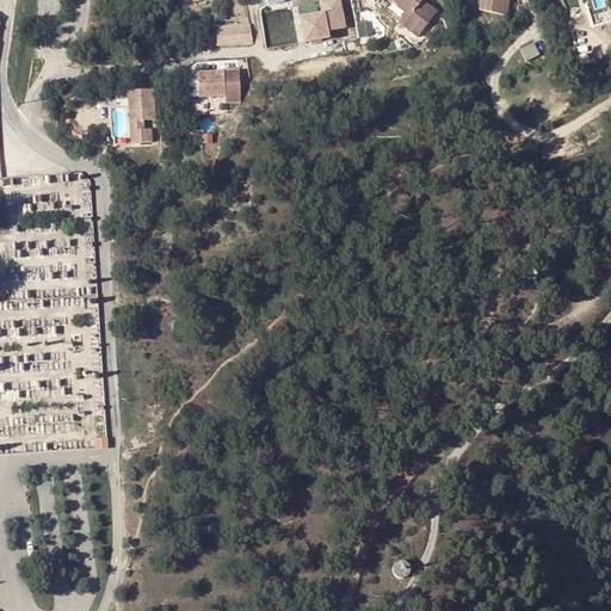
[(325,30),(345,26),(339,0),(316,0),(319,10),(292,14),(298,42),(326,37),(325,30)]
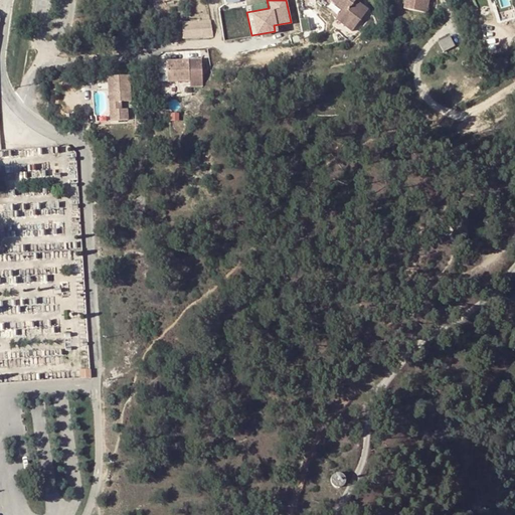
[(333,0),(332,2),(346,9),(341,18),(359,28),(371,6),(360,0),(333,0)]
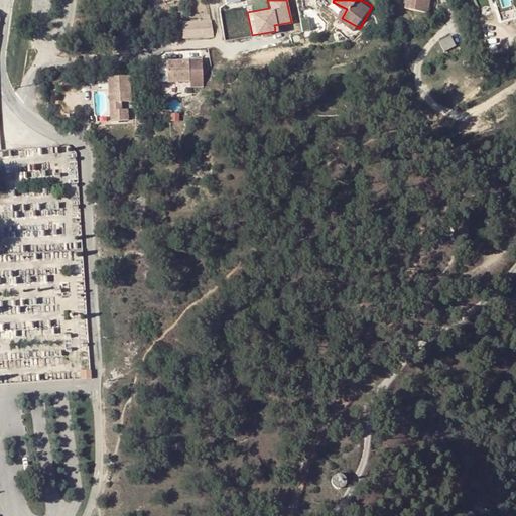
[(408,0),(408,8),(430,12),(431,0),(408,0)]
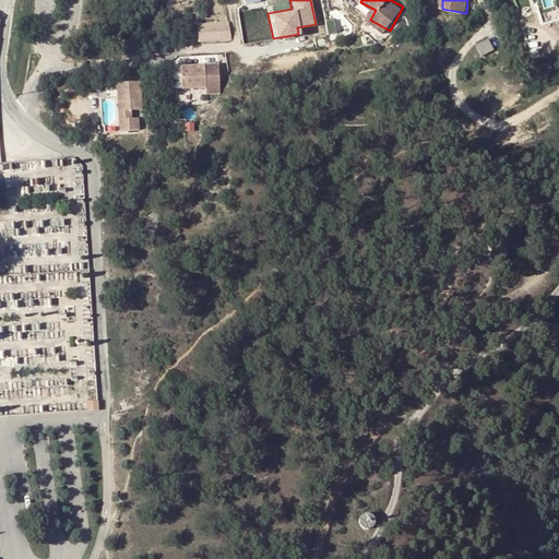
[(197,23),(198,42),(232,39),(230,21),(197,23)]
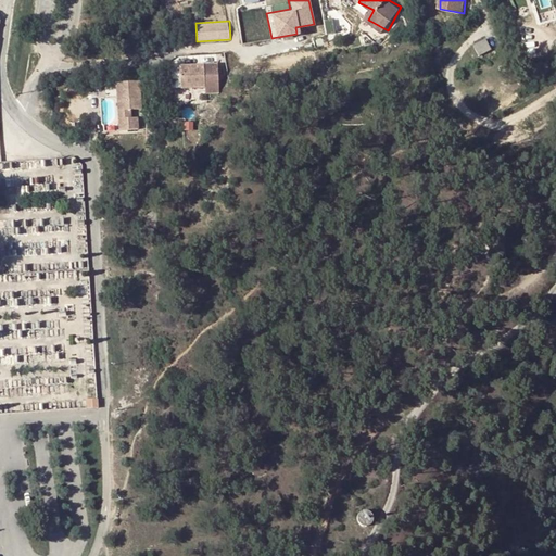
[(325,37),(316,39),(318,48),(327,46),(325,37)]
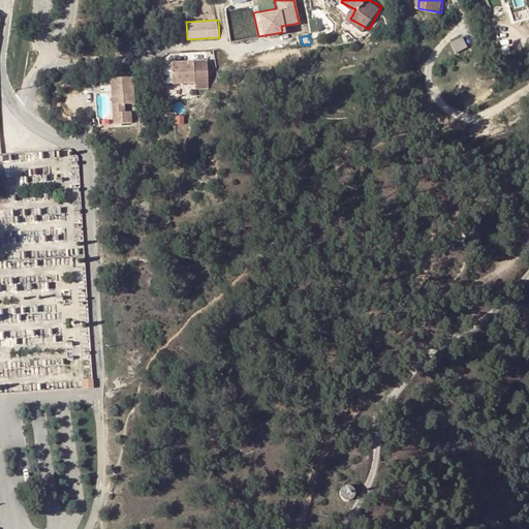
[(467,48),(462,37),(450,43),(456,54),(467,48)]
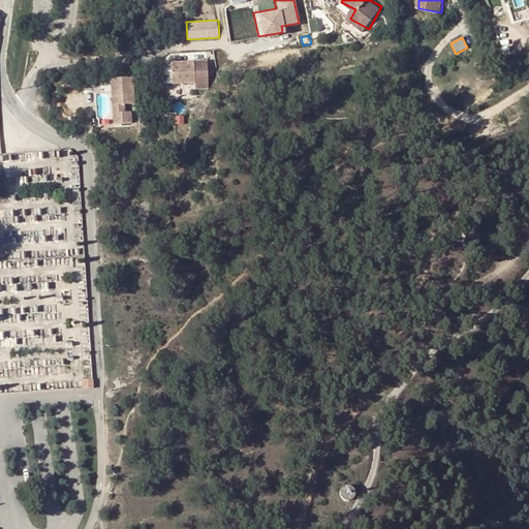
[(195,83),(194,63),(170,65),(173,84),(195,83)]
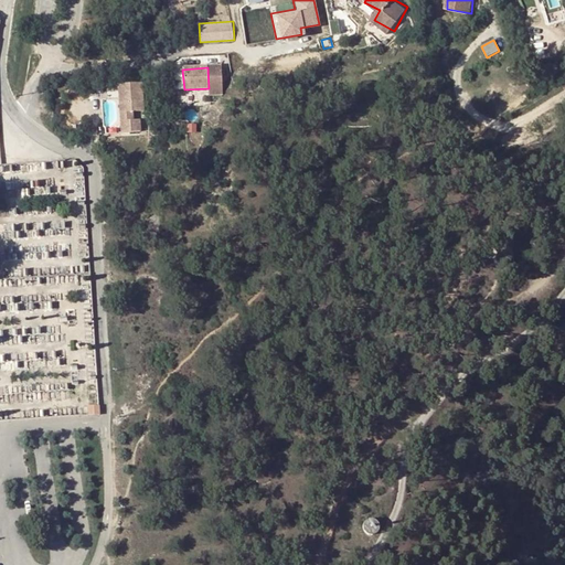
[(135,112),(145,110),(141,84),(118,87),(124,136),(144,134),(142,120),(136,121),(135,112)]
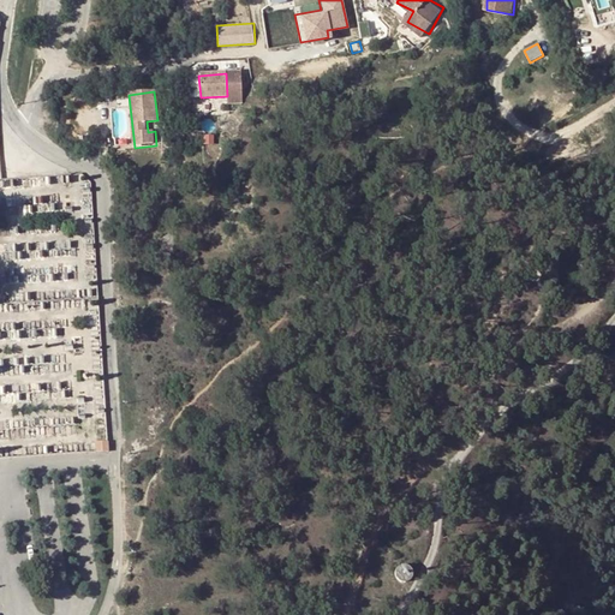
[(191,114),(190,105),(177,106),(178,115),(191,114)]
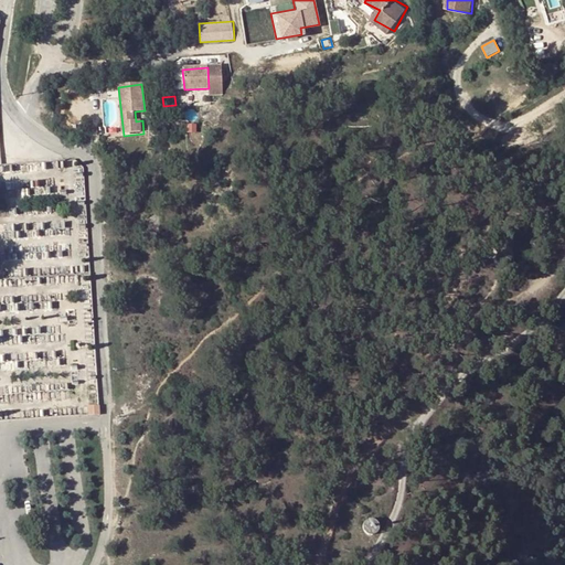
[(510,264),(511,260),(512,258),(511,255),(509,253),(507,251),(504,251),(501,251),(499,252),(497,253),(494,255),(494,258),(494,260),(496,264),(497,266),(499,267),(502,268),(505,267),(508,266),(510,264)]
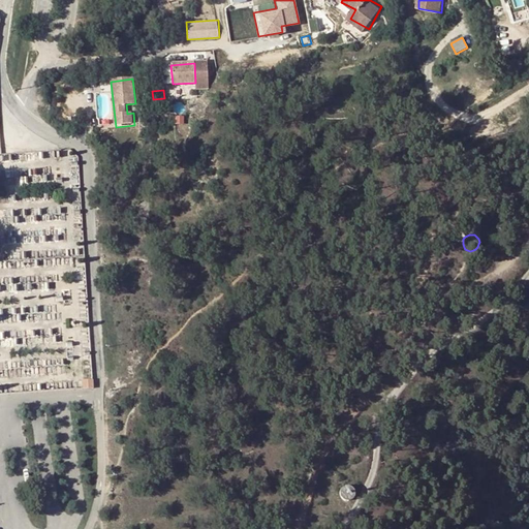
[(354,497),(355,495),(355,492),(355,490),(353,488),(351,486),(349,485),(346,485),(344,486),(342,488),(341,490),(340,492),(340,495),(341,497),(343,499),(345,500),(347,501),(350,500),(352,499),(354,497)]
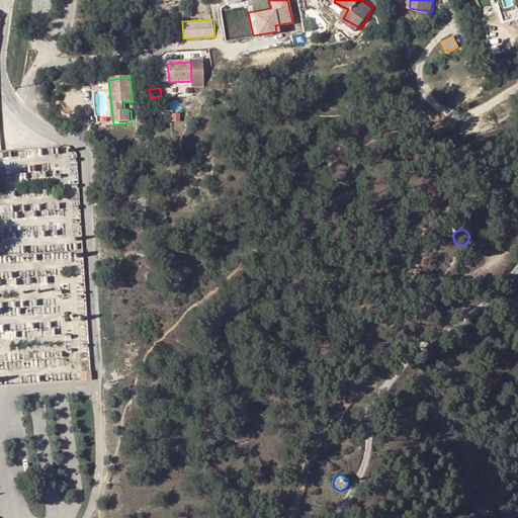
All buildings are outlined.
